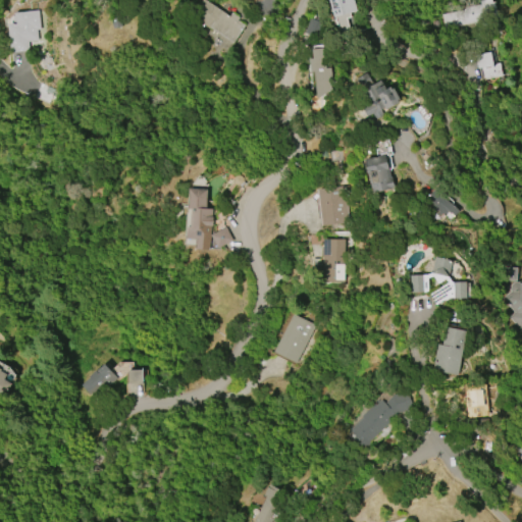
[(202,0),(204,0),(228,16),(230,13),(239,18),(237,21),(244,25),(232,44),(192,16),(202,0)]
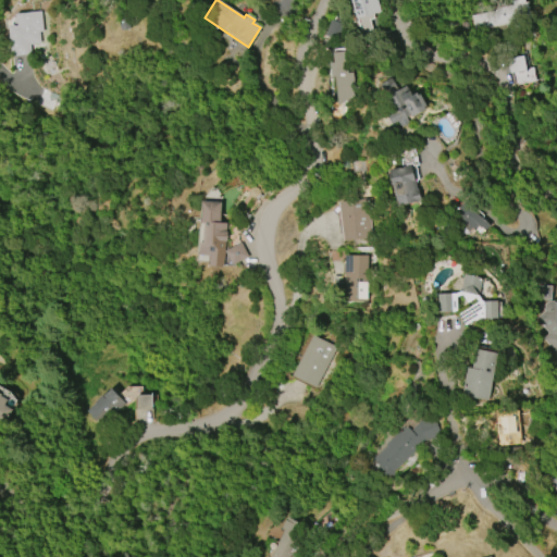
[(356,19),(350,0),(376,0),(381,13),(373,15),(374,19),(370,21),(373,33),(362,36),(358,19),(356,19)]
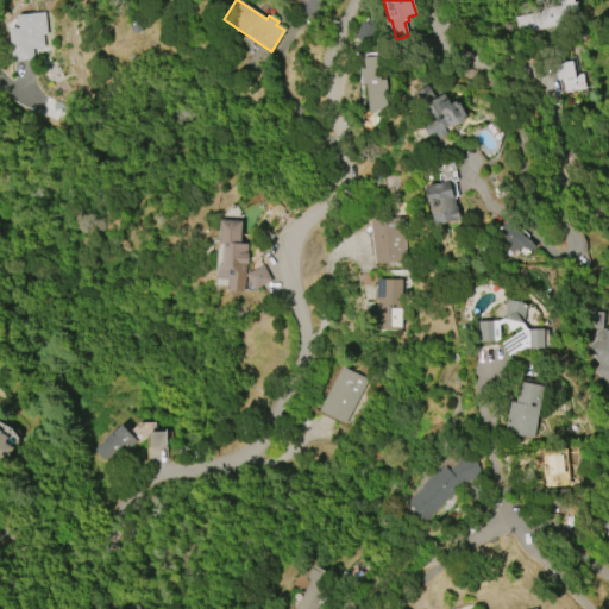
[(516,6),(516,31),(569,29),(569,23),(579,23),(578,2),(516,6)]
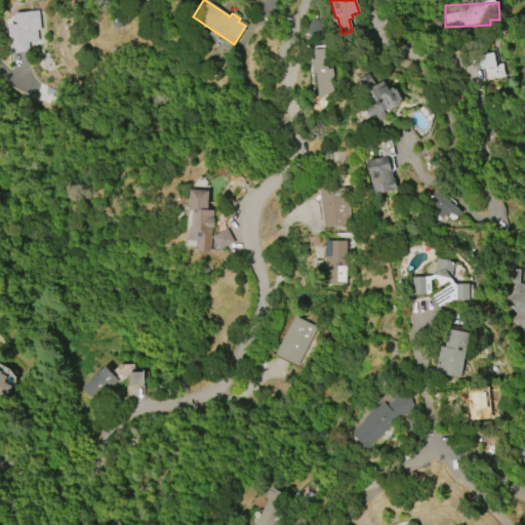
[(30,51),(11,53),(7,25),(12,24),(12,15),(15,15),(14,13),(39,10),(41,30),(37,31),(38,41),(29,42),(30,51)]
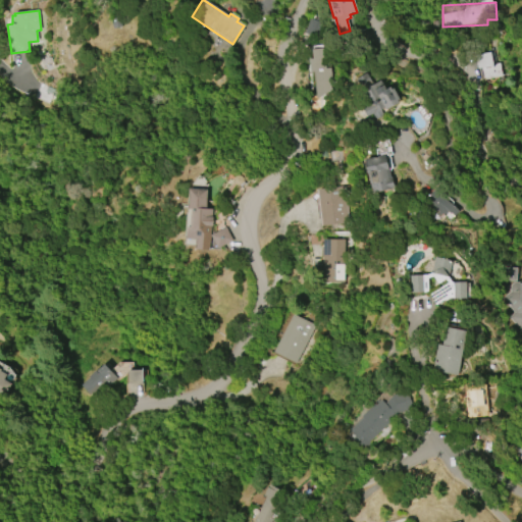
[(305,33),(310,18),(315,20),(317,15),(326,18),(318,38),(305,33)]
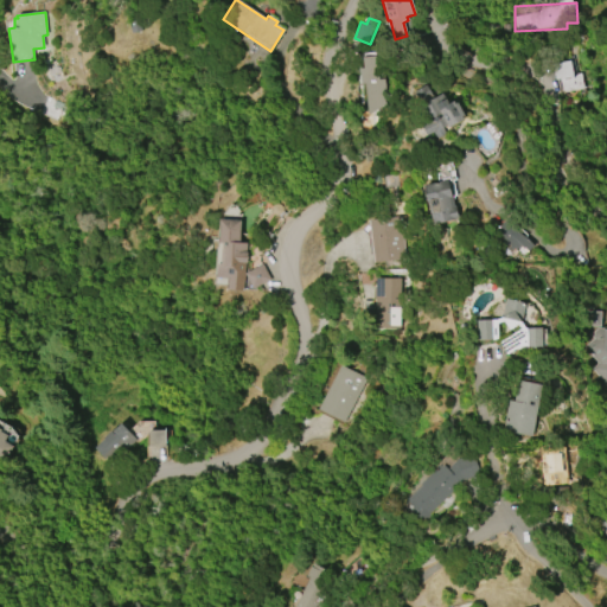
[(369,115),(365,83),(362,83),(359,69),(364,69),(363,58),(382,56),(387,104),(369,115)]
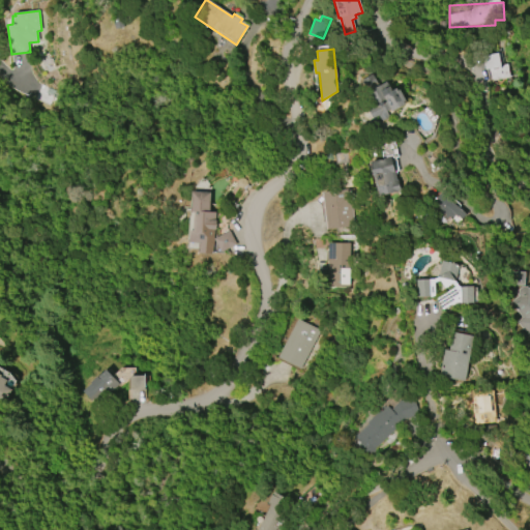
[(486,70),(482,57),(497,53),(500,66),(507,65),(509,77),(495,81),(492,68),(486,70)]
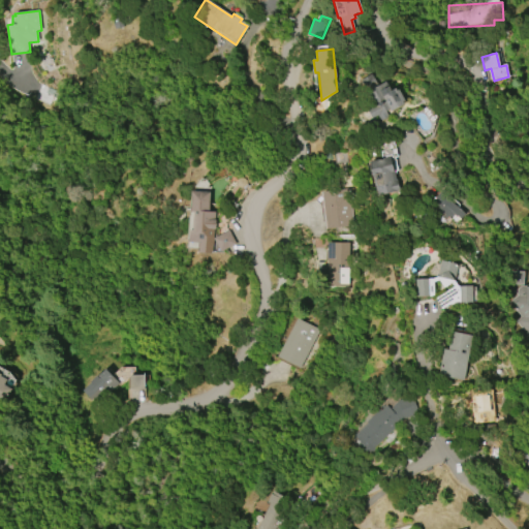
[(399,90),(405,101),(403,102),(404,104),(391,112),(390,110),(385,112),(387,117),(379,121),(377,116),(372,119),(366,107),(372,104),(360,80),(371,74),(377,86),(385,82),(391,91),(395,89),(396,91),(399,90)]
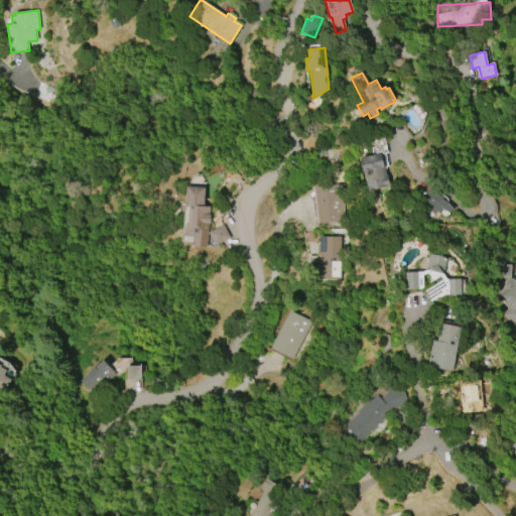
[(361,158),(381,153),(386,175),(387,175),(390,186),(368,191),(361,158)]
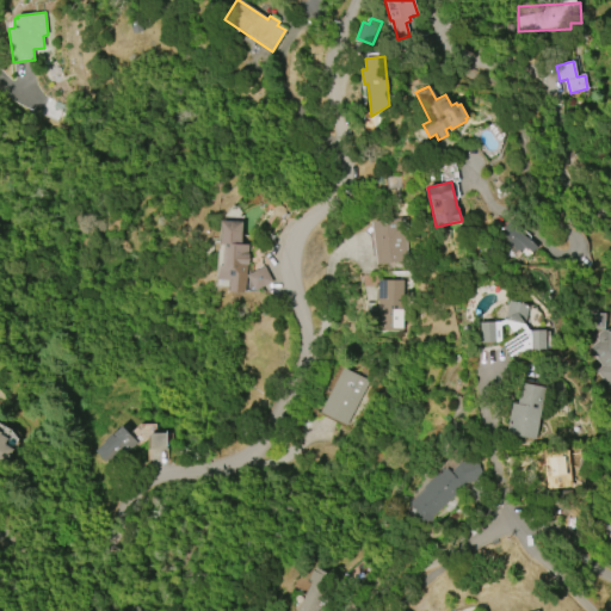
[(376,265),(370,222),(402,217),(408,260),(376,265)]
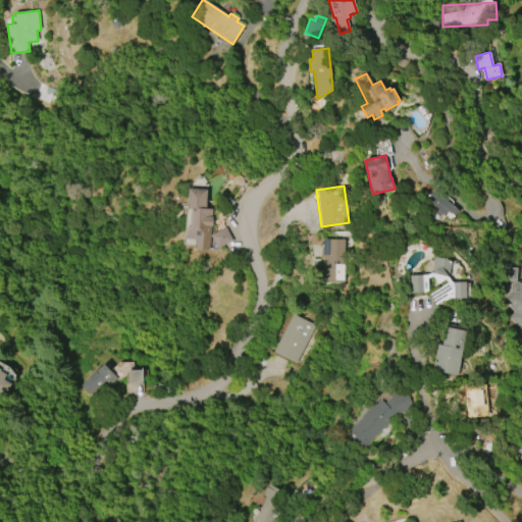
[(190,189),(208,190),(206,209),(213,209),(209,251),(197,250),(197,240),(187,239),(188,227),(191,227),(192,209),(189,209),(190,195),(189,195),(190,189)]
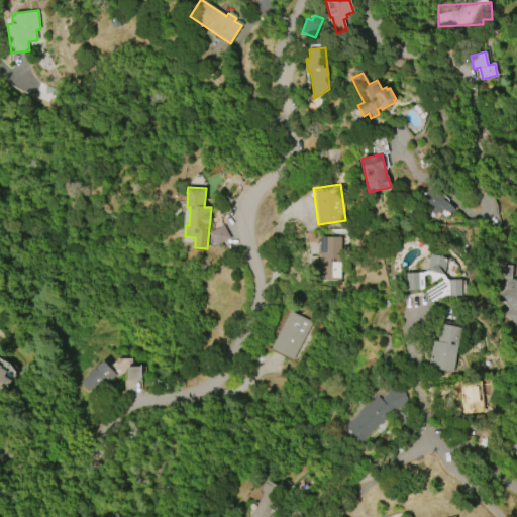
[(430,189),(454,210),(446,219),(440,215),(441,214),(438,211),(435,214),(431,211),(430,213),(425,209),(429,204),(422,199),(430,189)]
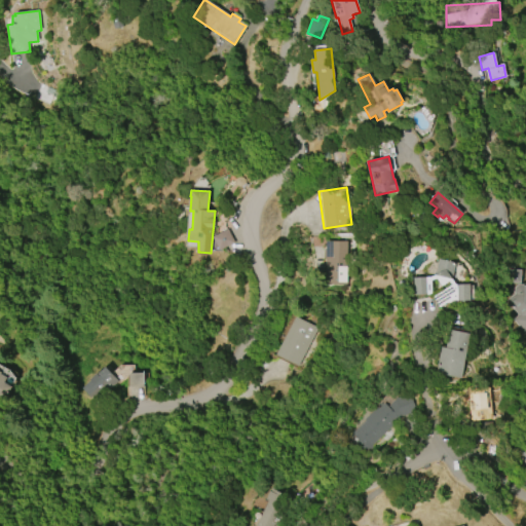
[(213,237),(227,229),(234,243),(219,251),(213,237)]
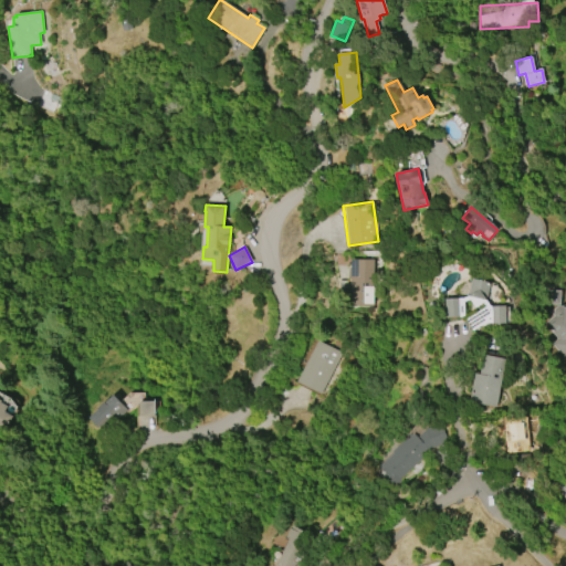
[(350,304),(350,260),(373,260),(373,304),(350,304)]
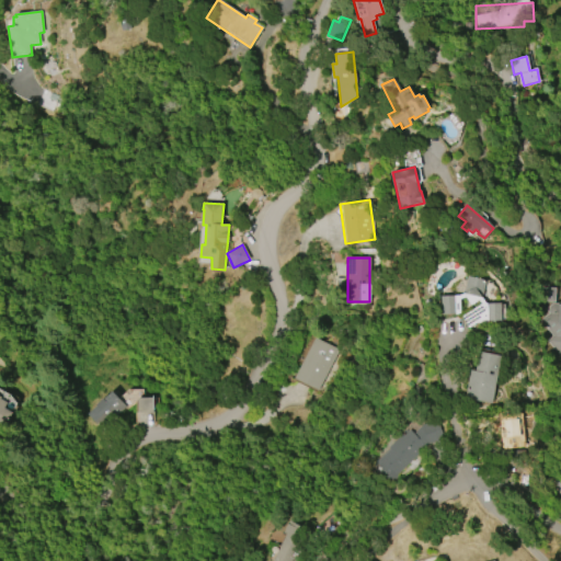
[(477,322),(468,328),(461,317),(481,304),(479,300),(470,306),(465,297),(459,300),(460,313),(442,315),(441,296),(459,296),(464,294),(467,276),(487,281),(482,298),(485,304),(501,302),(501,322),(477,322)]
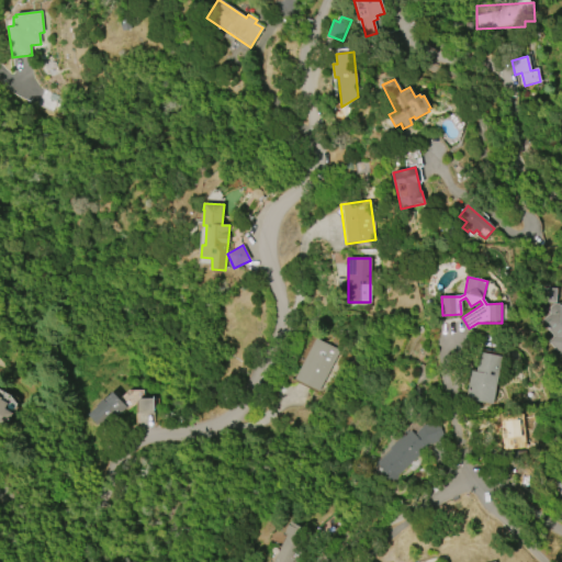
[(557,289),(555,302),(542,301),(542,288),(557,289)]
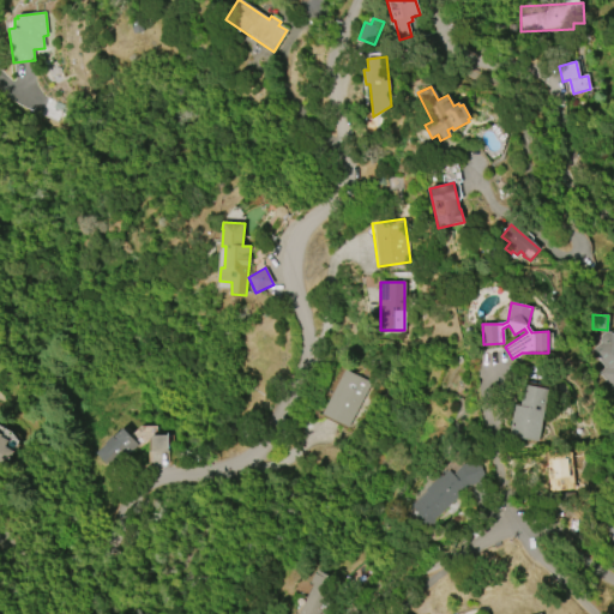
[(613,332),(613,333),(613,387),(612,390),(597,373),(603,367),(589,351),(600,342),(599,342),(599,336),(603,331),(609,332),(612,335),(613,332)]
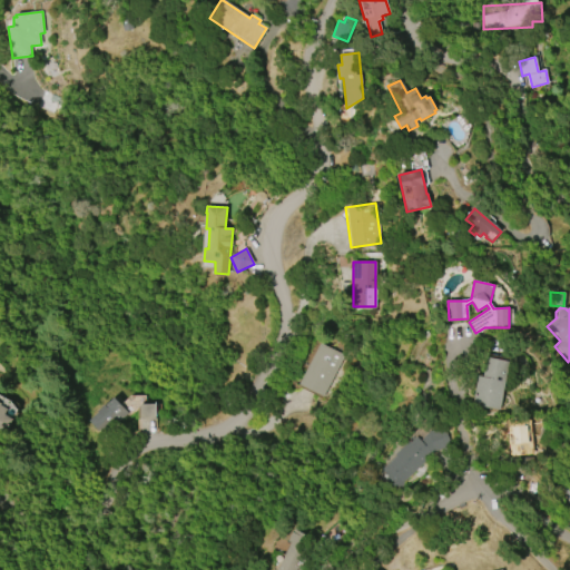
[(298,384),(320,343),(344,355),(323,397),(298,384)]
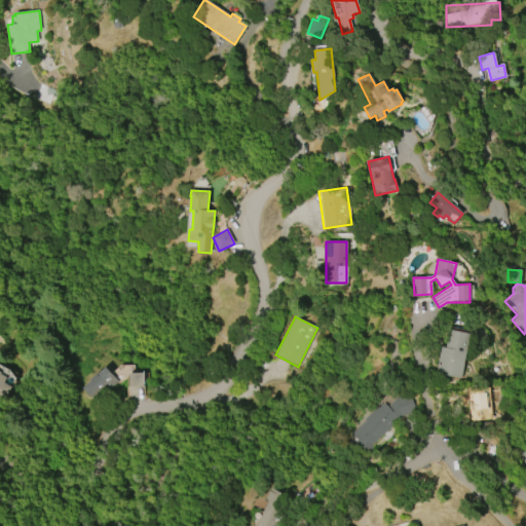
[(470,334),(461,379),(436,374),(441,347),(445,348),(449,330),(470,334)]
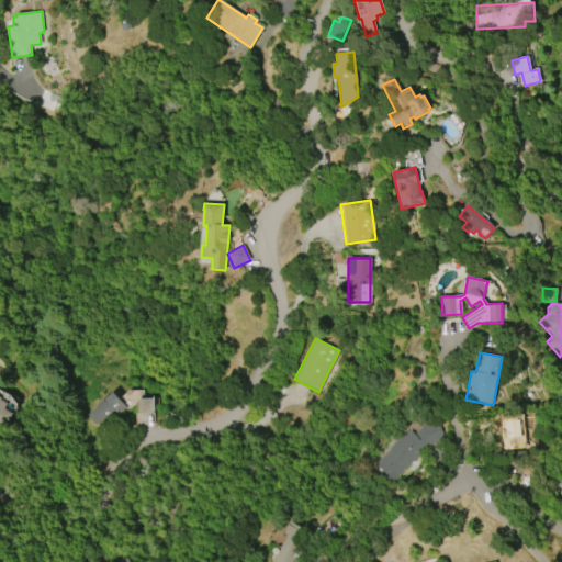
[(113,393),(126,408),(102,430),(88,415),(97,407),(97,406),(104,400),(113,393)]
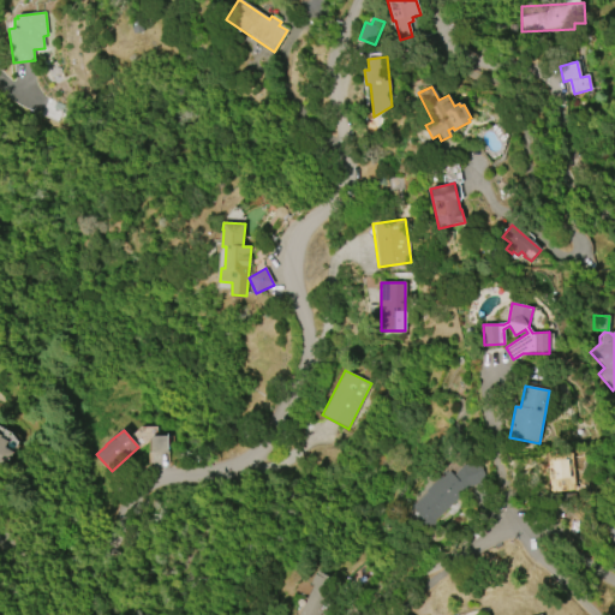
[(151,453),(151,437),(167,436),(168,452),(151,453)]
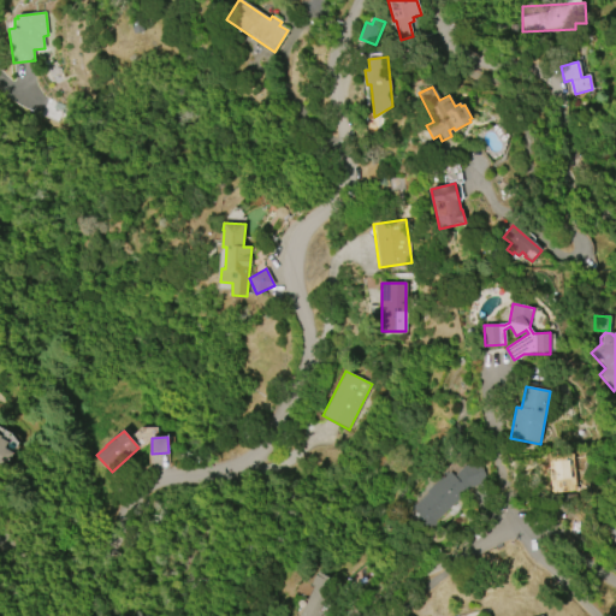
[(0,438),(6,442),(3,448),(12,454),(0,474),(0,438)]
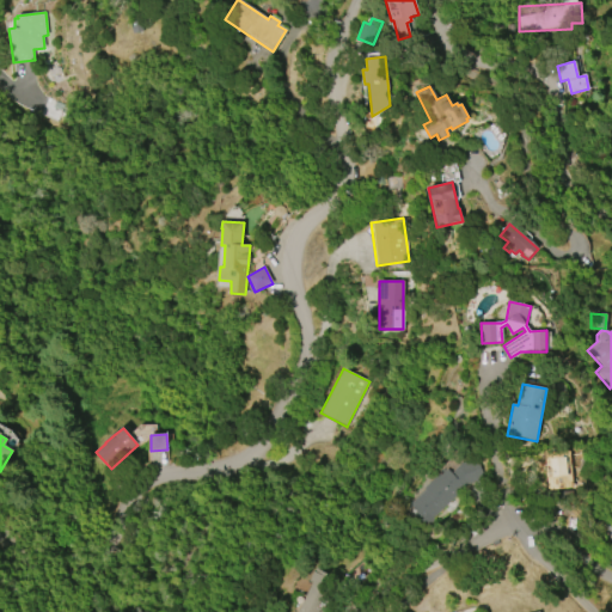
[(552,458),(554,489),(573,489),(573,473),(577,473),(577,457),(552,458)]
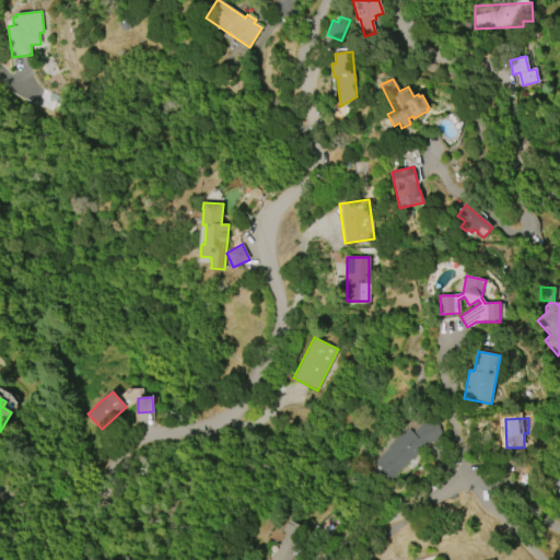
[(375,462),(389,447),(388,447),(401,434),(403,435),(409,429),(412,432),(421,424),(436,419),(443,438),(429,443),(397,473),(395,485),(377,480),(381,467),(375,462)]
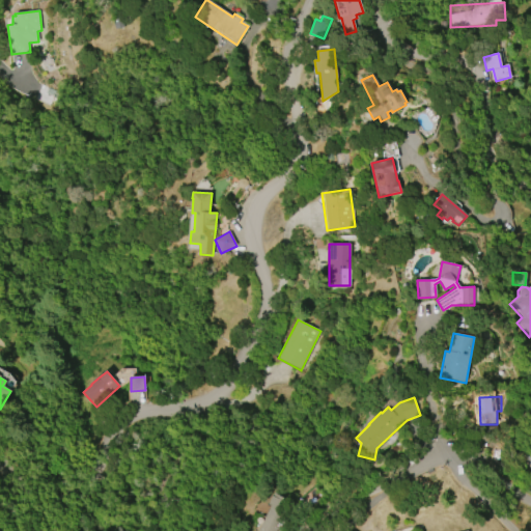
[(530,450),(530,473),(527,469),(528,468),(522,458),(530,450)]
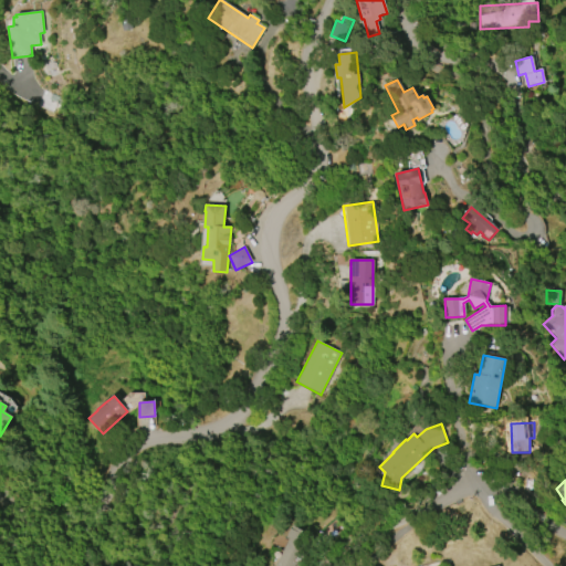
[(274,565),(289,538),(286,537),(292,525),(311,534),(301,553),(312,558),(307,565),(300,565),(295,564),(294,565),(274,565)]
